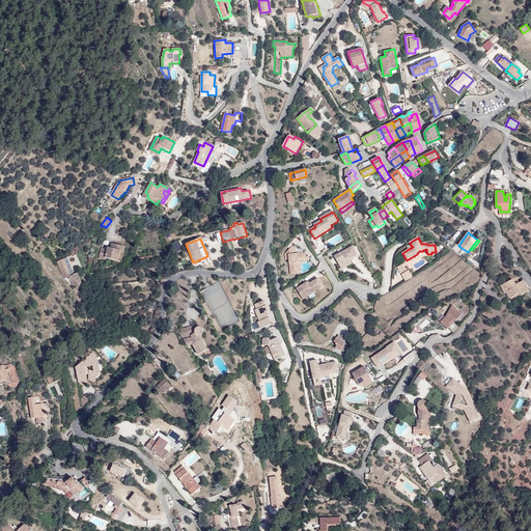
[(175,251),(183,248),(179,243),(172,246),(175,251)]
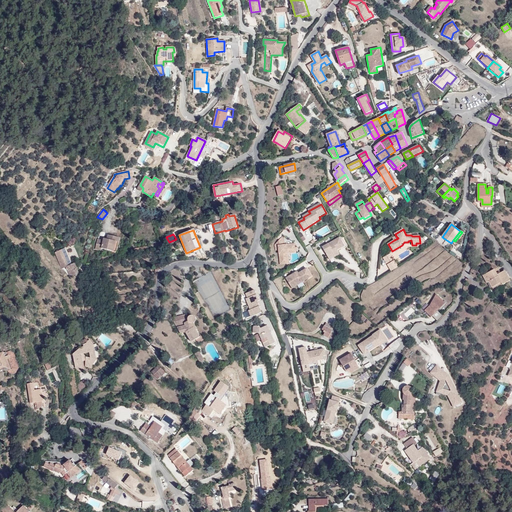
[(116,242),(118,242),(119,238),(108,235),(107,239),(104,238),(103,240),(98,239),(96,249),(101,251),(102,248),(114,251),(116,242)]
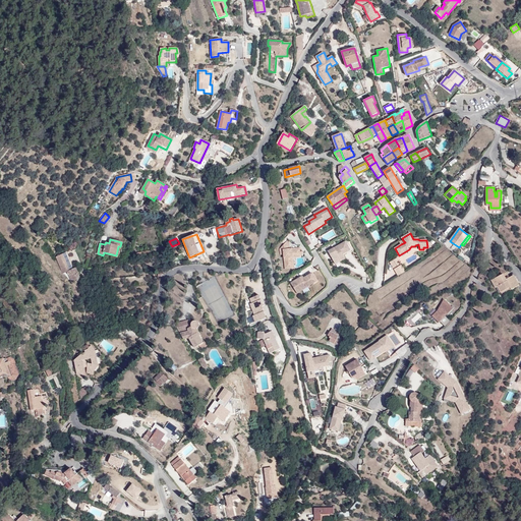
[(291,255),(301,253),(301,248),(290,249),(289,241),(280,249),(281,254),(284,253),(287,268),(293,267),(291,255)]
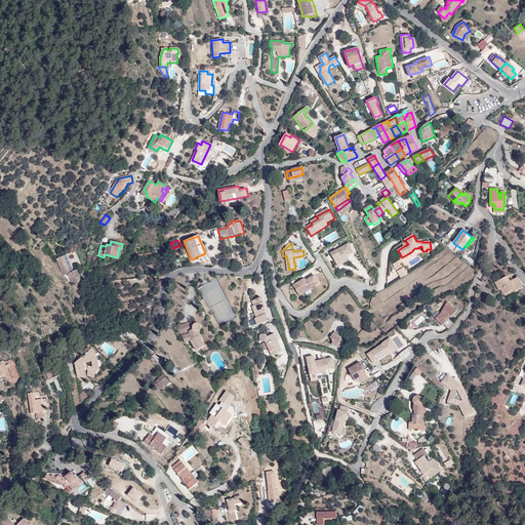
[(336,263),(346,257),(346,256),(353,251),(348,243),(331,253),(336,263)]
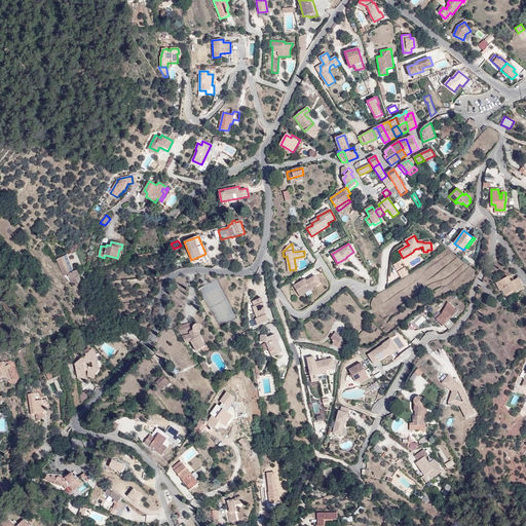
[(67,255),(57,259),(65,276),(68,274),(72,282),(77,283),(78,284),(82,283),(77,270),(74,271),(67,255)]
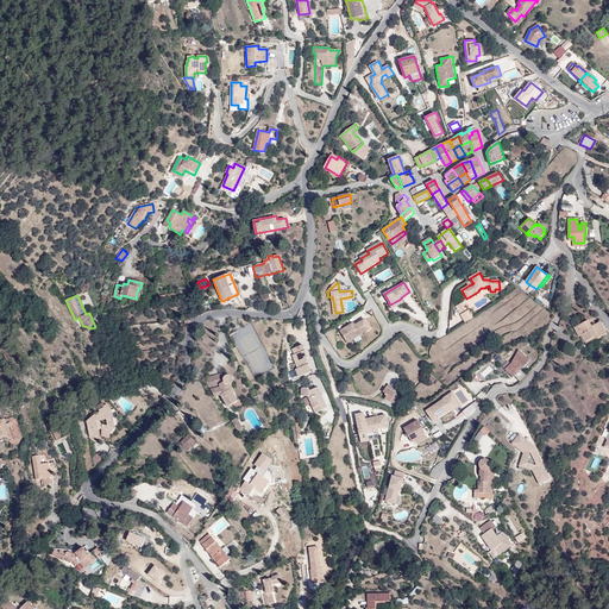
[(353,299),(352,296),(340,299),(343,312),(345,311),(344,300),(353,299)]
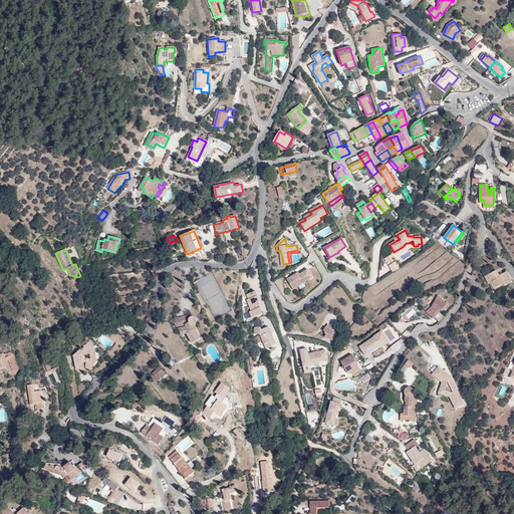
[(340,255),(338,252),(329,257),(330,260),(340,255)]
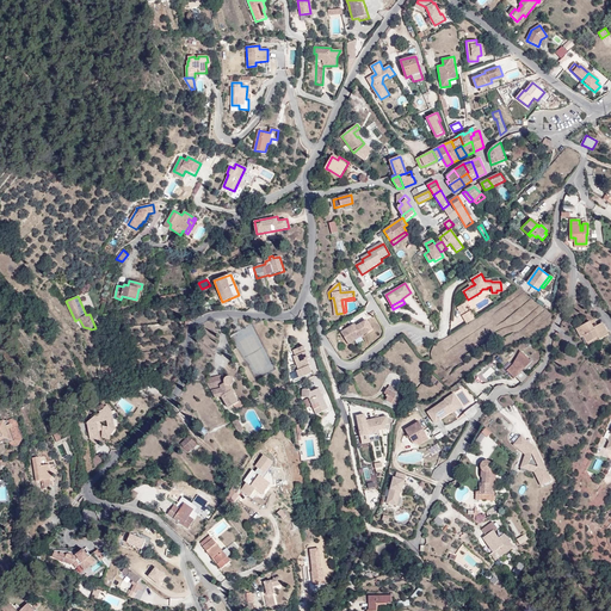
[(462,314),(469,309),(466,302),(457,307),(462,314)]
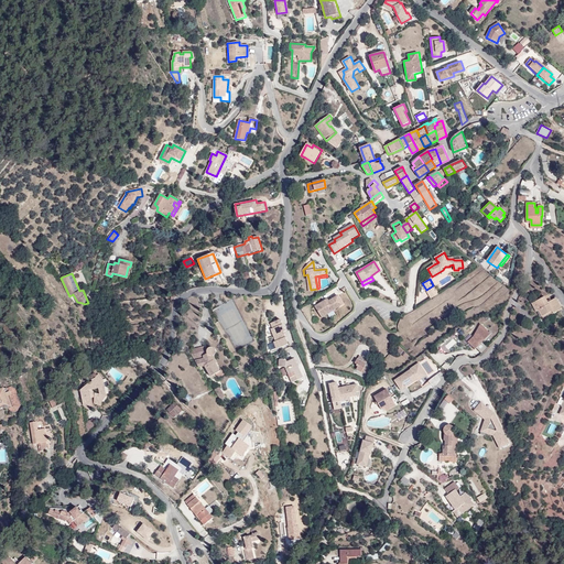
[(431,297),(438,294),(434,286),(426,291),(431,297)]
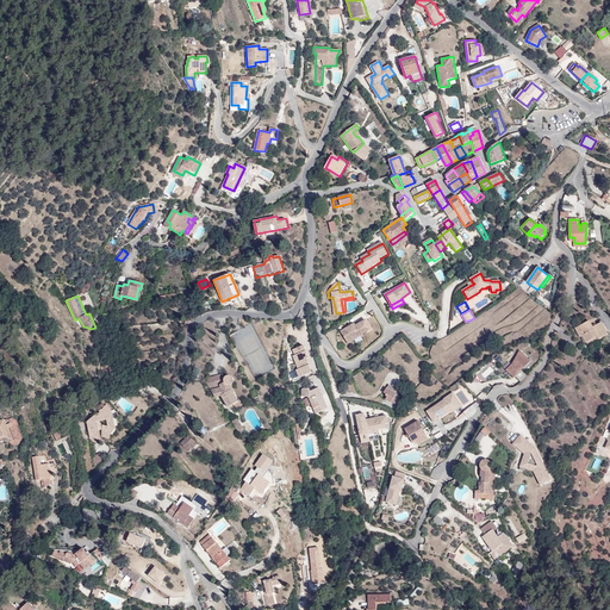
[(360,334),(361,336),(372,328),(366,319),(355,325),(354,324),(341,331),(347,341),(360,334)]
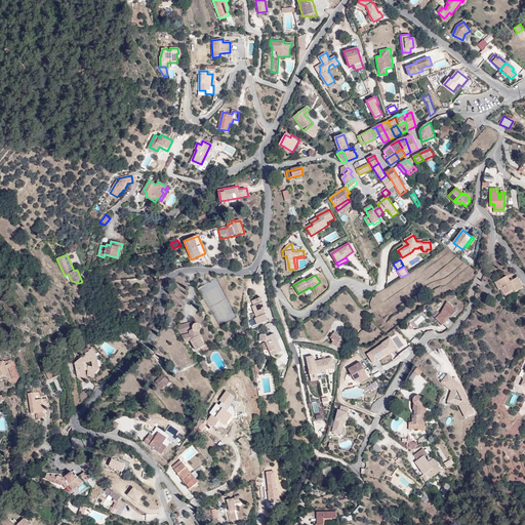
[(514,290),(515,291),(515,292),(523,287),(518,278),(510,282),(508,276),(495,282),(499,290),(501,288),(505,294),(514,290)]
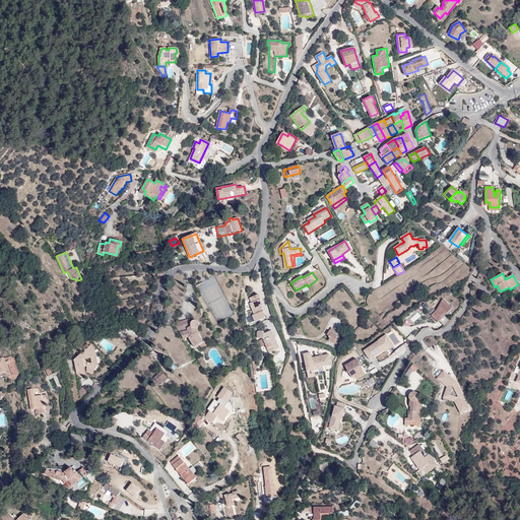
[(297,293),(308,286),(307,284),(296,290),(297,293)]
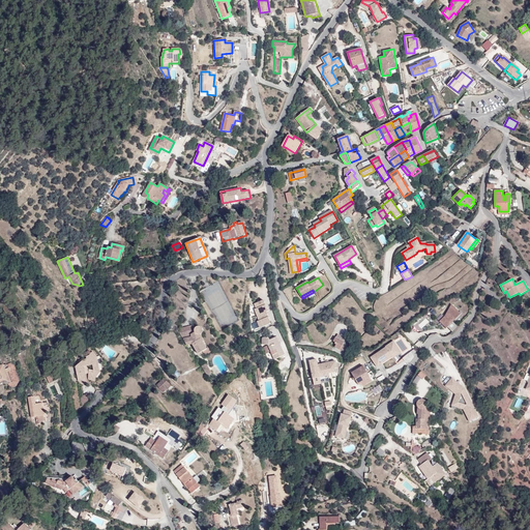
[(447,327),(452,332),(458,327),(452,322),(454,320),(455,321),(463,314),(460,311),(459,313),(458,312),(459,312),(452,306),(448,311),(450,313),(445,318),(444,317),(440,321),(443,324),(444,324),(445,325),(444,326),(446,328),(447,327)]
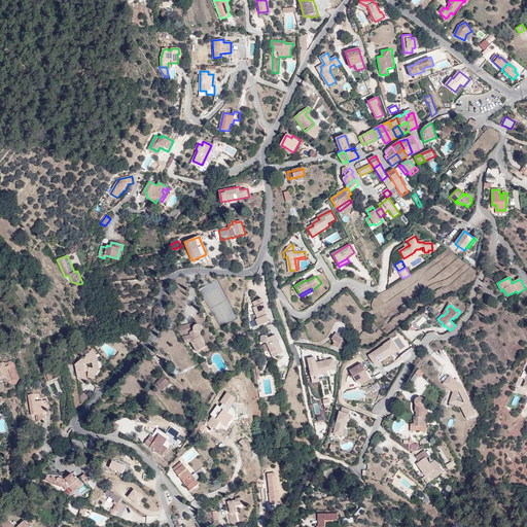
[(448,311),(446,309),(441,314),(438,313),(432,319),(440,326),(442,324),(443,323),(442,322),(441,322),(437,319),(442,315),(443,316),(448,311)]
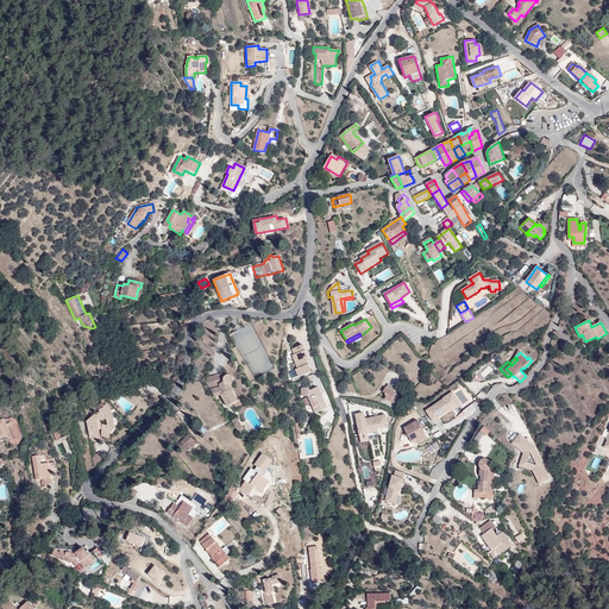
[(110,363),(102,365),(107,380),(114,377),(110,363)]
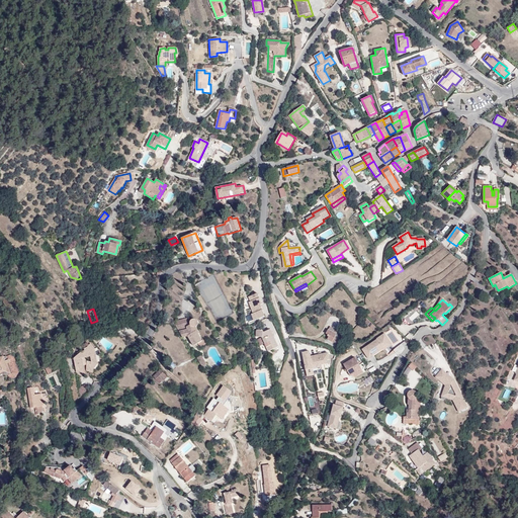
[(257,314),(250,317),(252,323),(259,320),(257,314)]
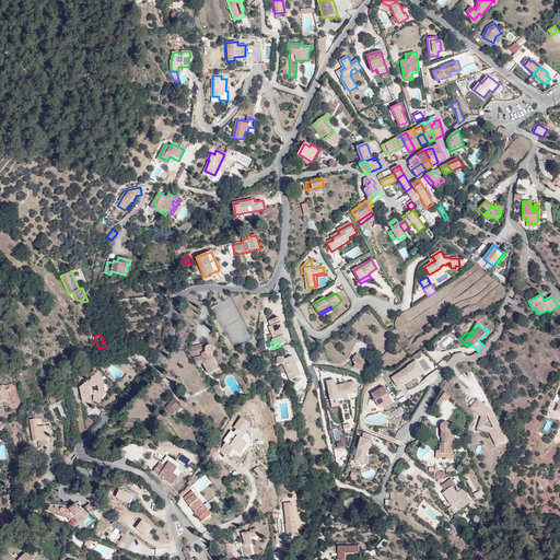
[(201,349),(189,351),(189,352),(198,364),(203,363),(209,374),(219,368),(212,358),(211,353),(212,352),(214,351),(214,349),(213,347),(213,346),(212,346),(210,345),(209,345),(208,346),(207,347),(206,348),(206,349),(206,350),(202,353),(201,349)]
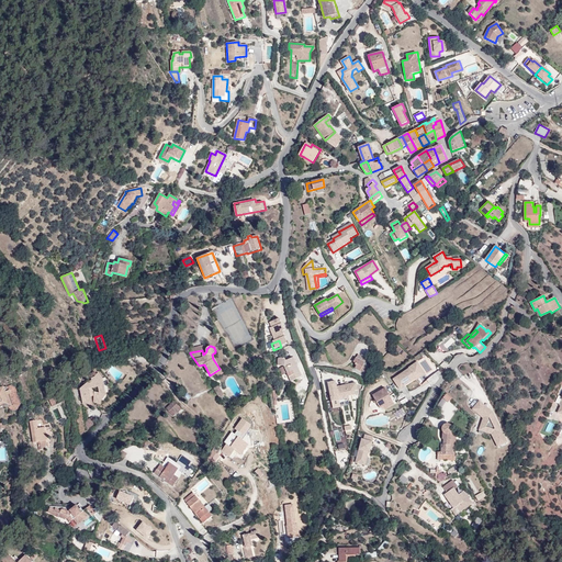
[(190,350),(190,352),(202,350),(203,355),(206,351),(206,350),(206,349),(208,348),(209,347),(210,346),(202,346),(191,348),(190,350)]
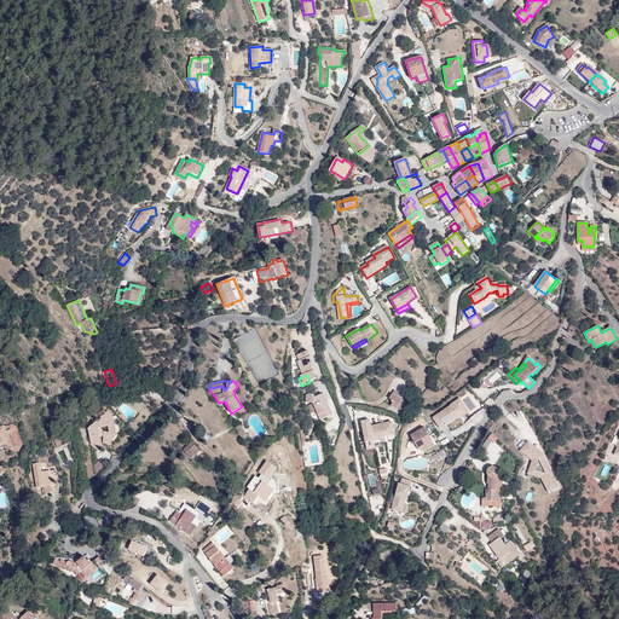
[(446,393),(449,389),(439,382),(437,386),(446,393)]
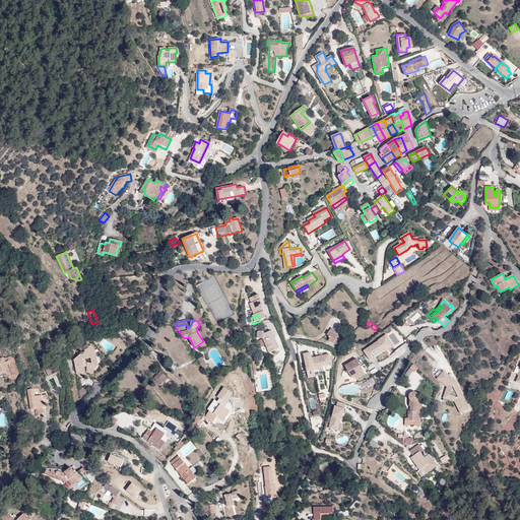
[(279,347),(278,344),(275,339),(271,330),(264,333),(264,331),(258,331),(257,337),(263,338),(270,352),(279,347)]
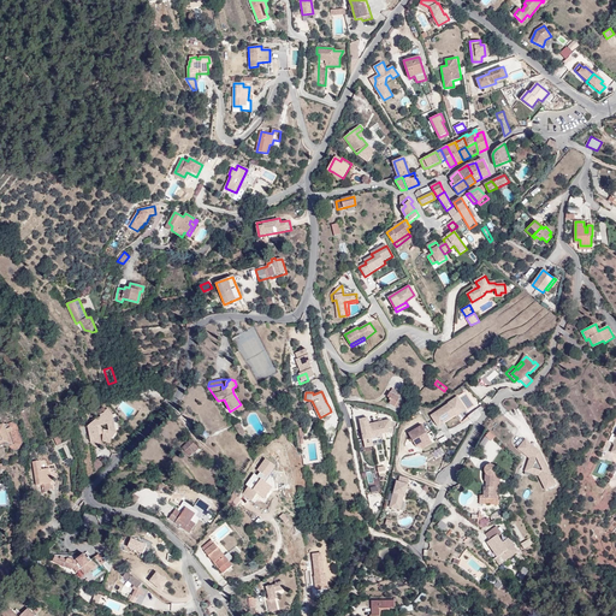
[(395,395),(390,392),(388,397),(389,397),(389,400),(390,401),(391,401),(390,403),(400,409),(402,404),(398,402),(400,397),(395,395)]
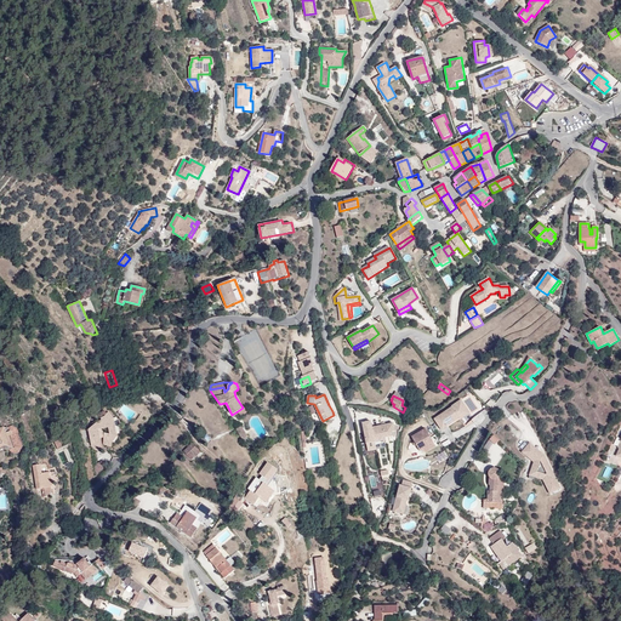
[(455,417),(456,420),(459,417),(460,419),(469,412),(461,399),(459,400),(463,408),(462,408),(465,411),(459,416),(457,416),(455,417)]
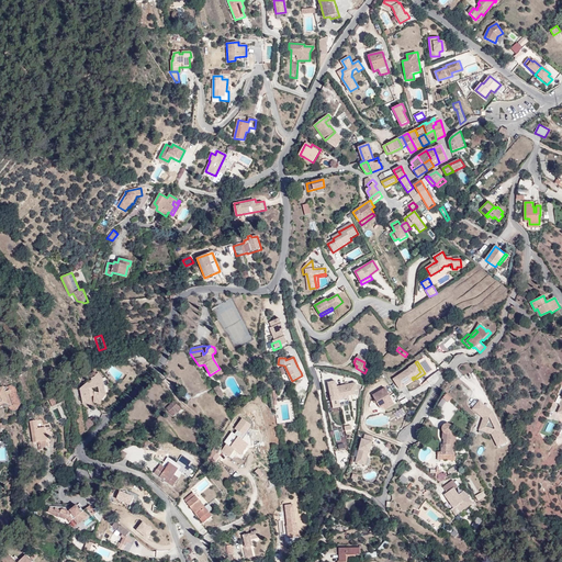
[(408,368),(392,379),(398,389),(405,384),(405,385),(413,380),(412,378),(414,377),(415,377),(420,372),(418,369),(419,369),(415,362),(408,368)]
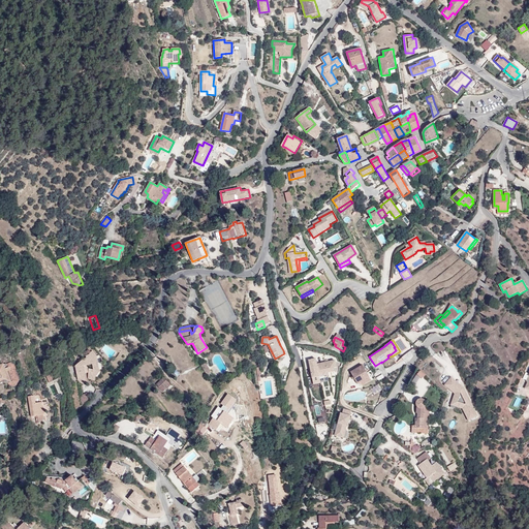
[(83,360),(75,366),(79,380),(82,383),(87,382),(85,373),(89,372),(88,378),(94,378),(99,371),(97,355),(93,351),(86,356),(87,358),(83,360)]
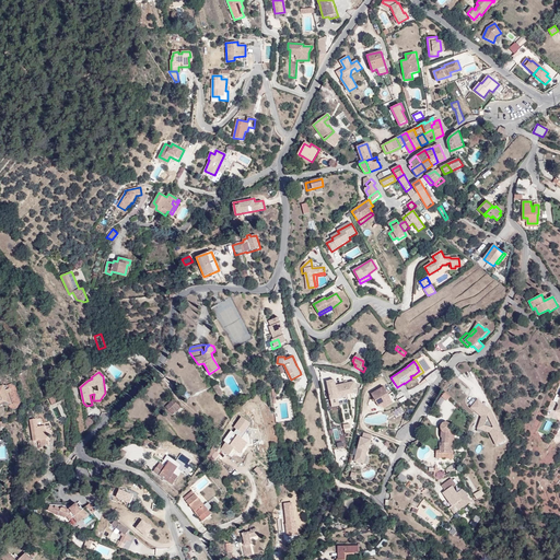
[(334,382),(326,383),(329,401),(336,400),(336,398),(346,396),(352,395),(351,392),(354,392),(353,385),(334,387),(334,382)]
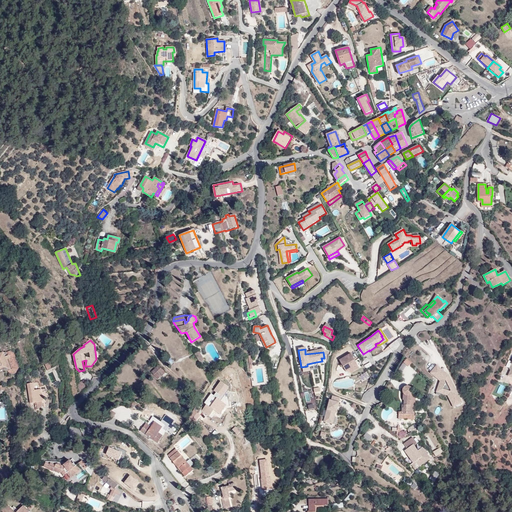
[(0,366),(3,366),(6,367),(8,368),(10,374),(15,372),(17,368),(13,356),(14,356),(13,353),(9,351),(7,355),(4,356),(3,353),(0,354),(0,366)]
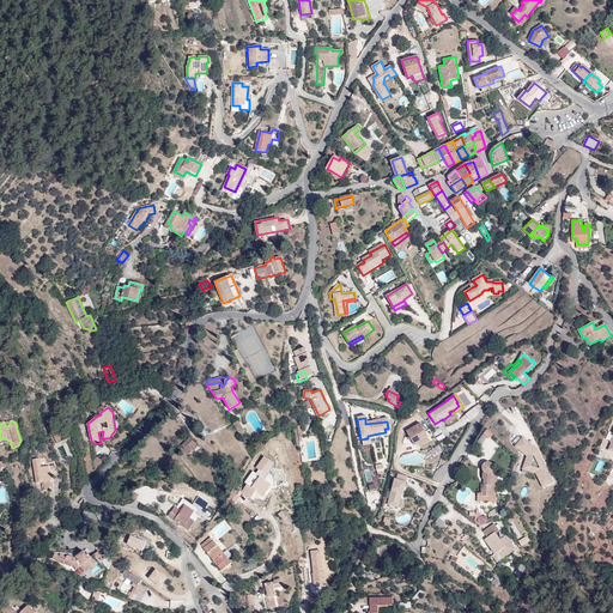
[(428,437),(420,423),(406,431),(414,444),(418,443),(428,437)]
